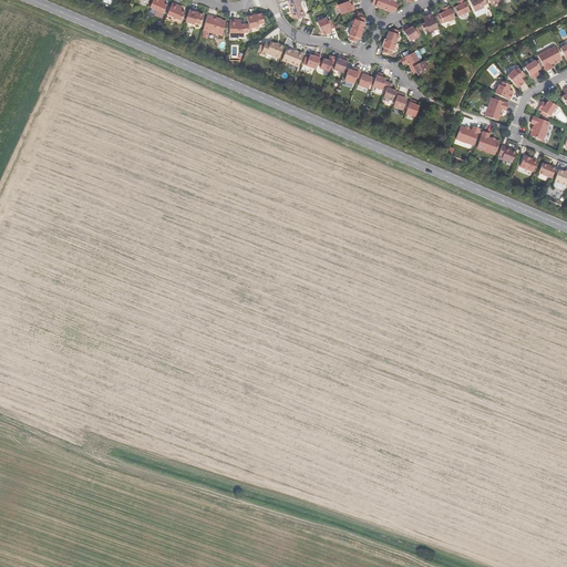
[(162,1),(162,0),(152,0),(150,8),(156,11),(154,16),(162,19),(167,6),(163,3),(164,2),(162,1)]
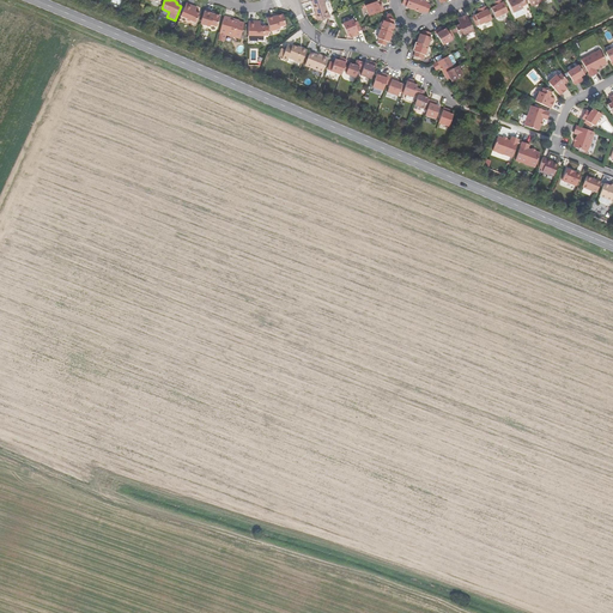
[(322,0),(314,0),(311,1),(319,20),(329,17),(329,14),(328,16),(322,0)]
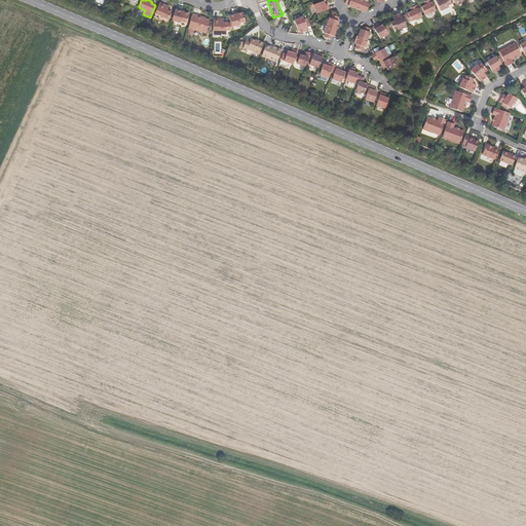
[(348,6),(355,8),(359,0),(346,0),(345,3),(349,4),(348,6)]
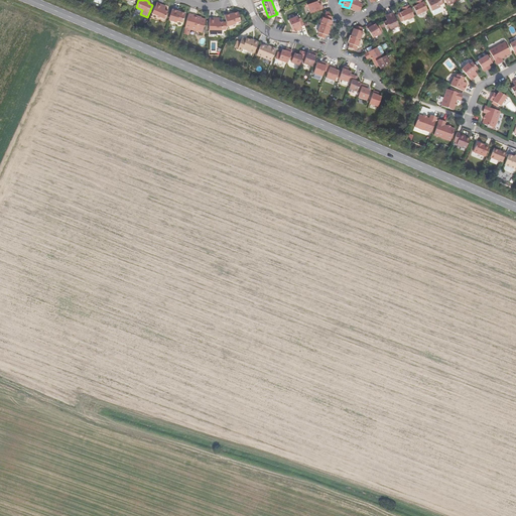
[(357,9),(361,11),(363,5),(359,3),(360,2),(355,0),(352,0),(349,8),(357,11),(357,9)]
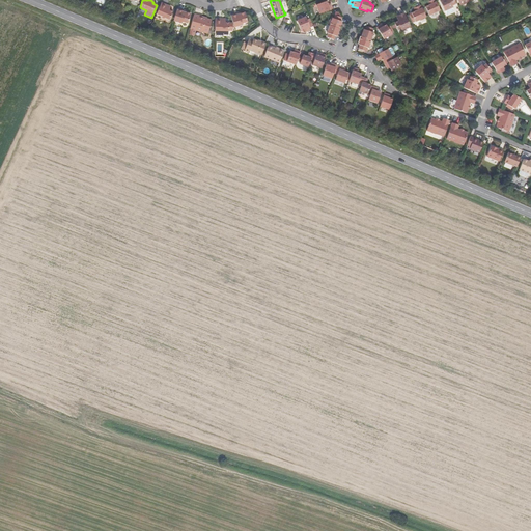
[(430,3),(428,4),(429,5),(425,7),(429,16),(440,10),(435,0),(432,0),(429,1),(430,3)]
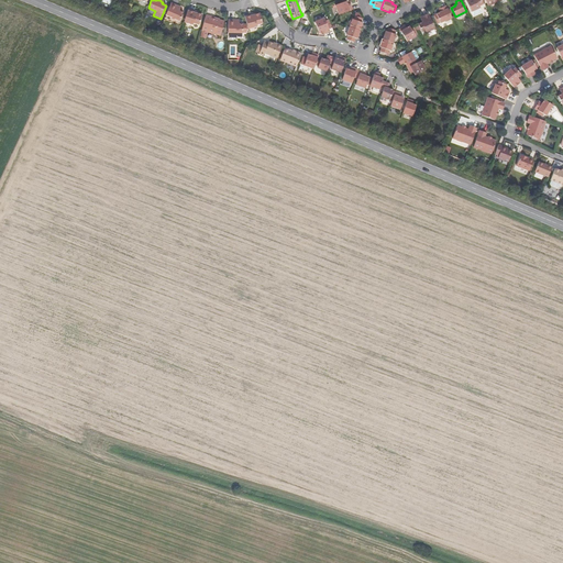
[(465,0),(472,12),(474,15),(481,12),(478,9),(481,8),(479,7),(483,4),(481,0),(465,0)]
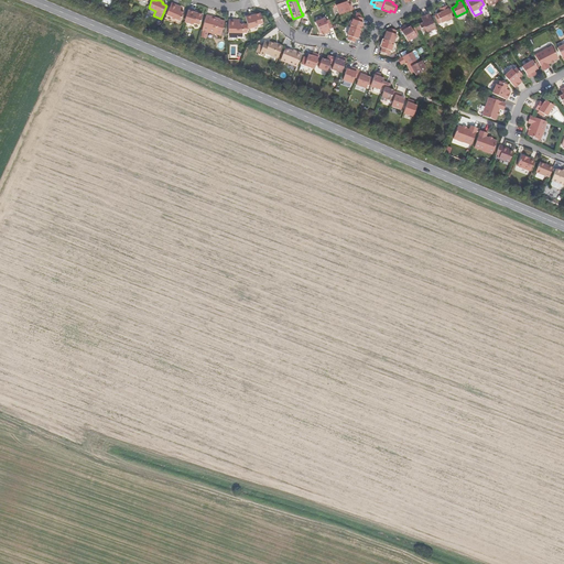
[(354,10),(353,6),(349,7),(348,4),(347,1),(336,6),(339,14),(354,10)]
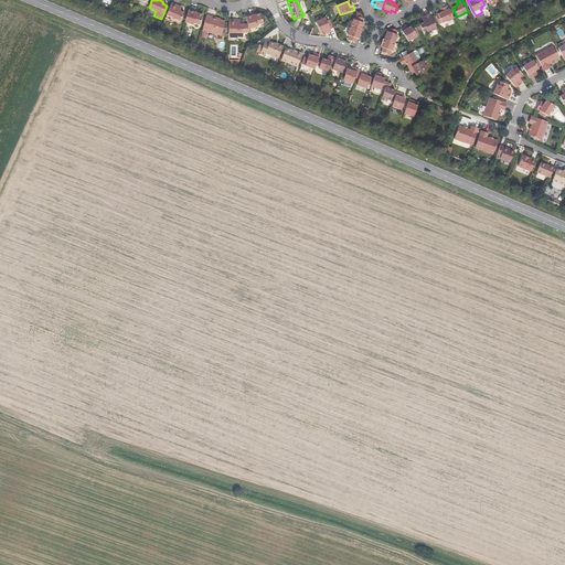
[(180,11),(181,9),(179,8),(180,7),(171,3),(167,14),(180,21),(184,12),(180,11)]
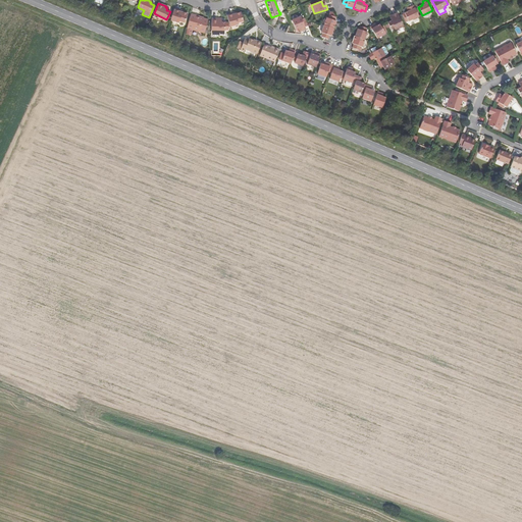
[(414,5),(409,8),(409,9),(407,10),(408,12),(405,13),(409,21),(419,16),(414,5)]
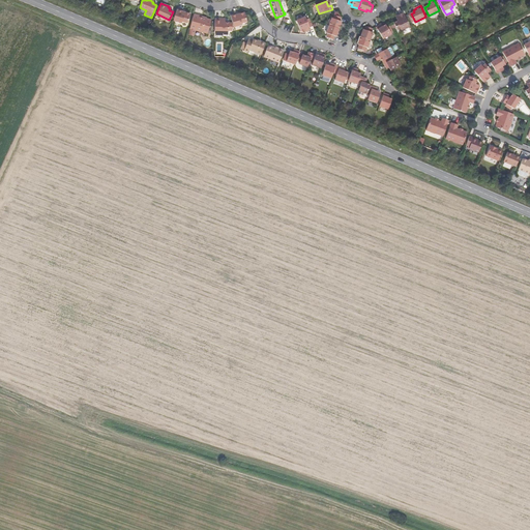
[(190,15),(184,12),(183,12),(183,10),(177,9),(173,21),(181,24),(182,22),(187,24),(190,15)]
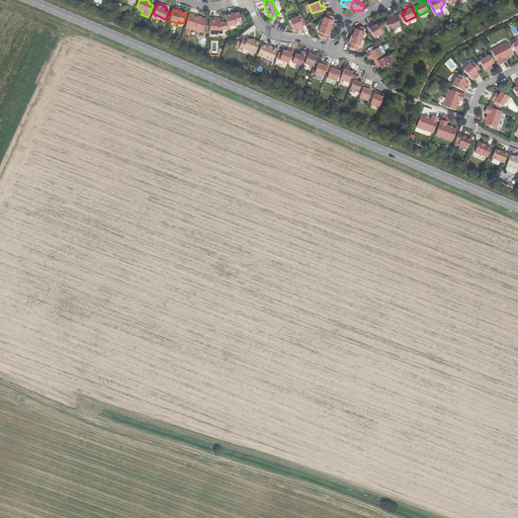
[(239,12),(234,13),(232,14),(231,12),(225,14),(228,26),(236,24),(236,22),(241,21),(239,12)]
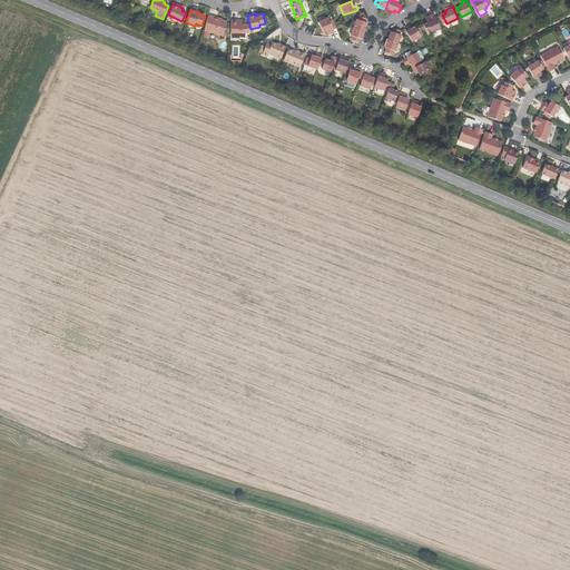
[(434,15),(428,18),(429,21),(428,22),(428,23),(423,25),(426,33),(431,31),(432,33),(441,29),(434,15)]
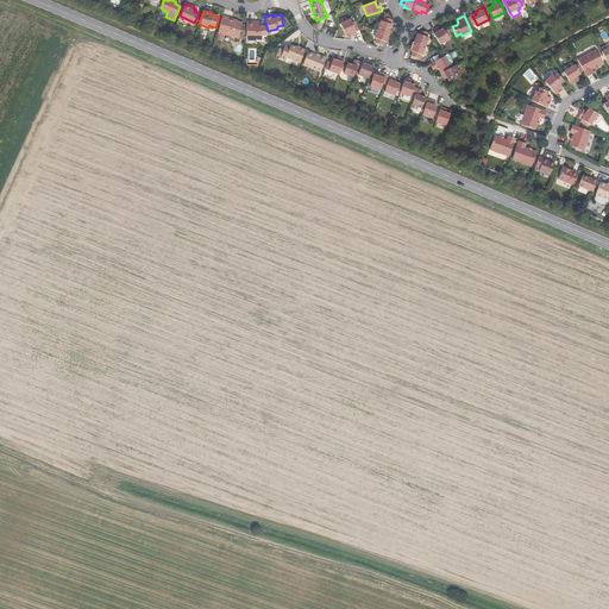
[(238,20),(223,17),(217,39),(221,41),(224,35),(239,38),(239,37),(240,35),(240,32),(243,23),(238,22),(238,20)]
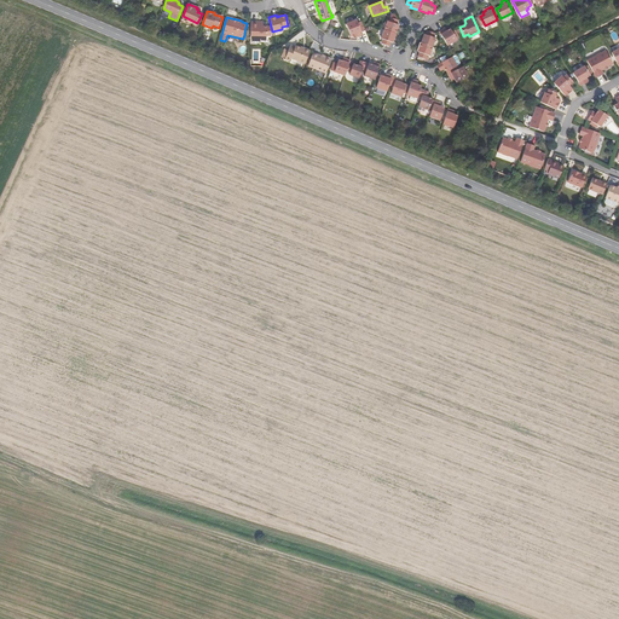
[(388,21),(385,30),(395,34),(399,25),(398,24),(399,21),(391,17),(389,22),(388,21)]
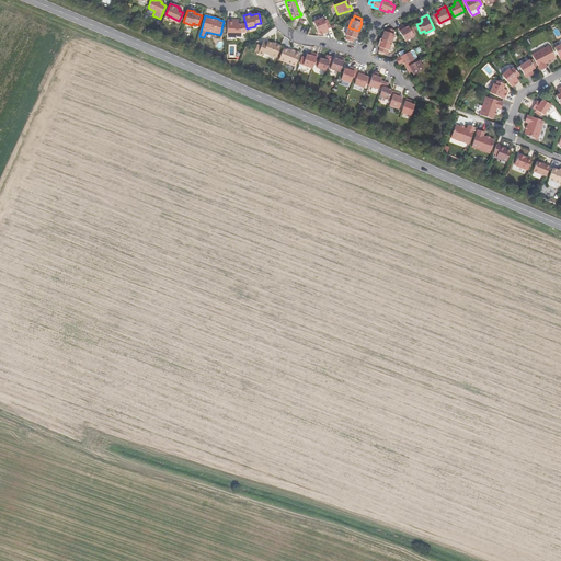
[(318,33),(322,32),(323,31),(324,33),(329,32),(323,19),(315,22),(318,33)]
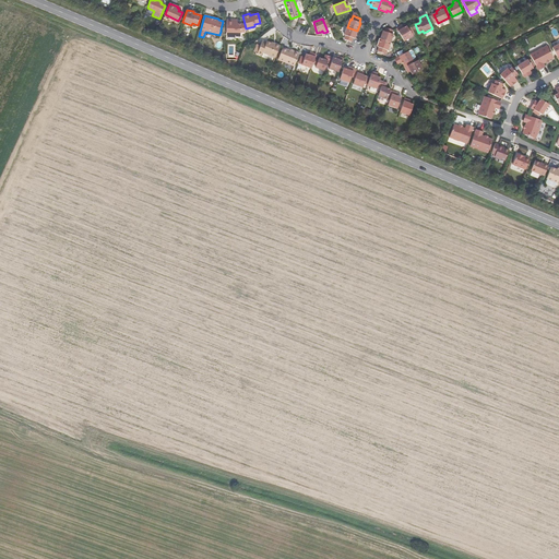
[(237,23),(237,21),(235,21),(235,20),(226,20),(226,33),(241,33),(241,23),(237,23)]
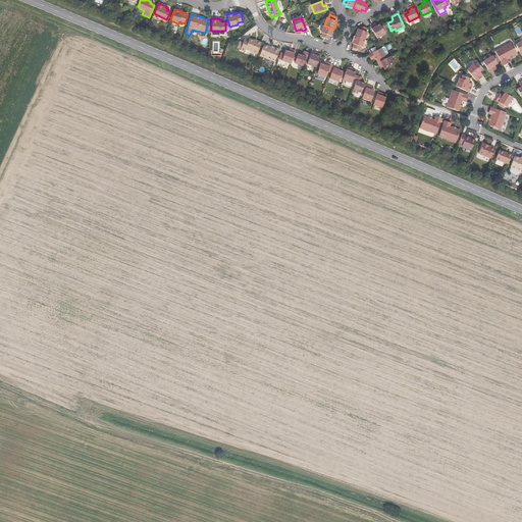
[(375,27),(374,24),(370,27),(377,39),(385,34),(380,24),(377,27),(375,27)]
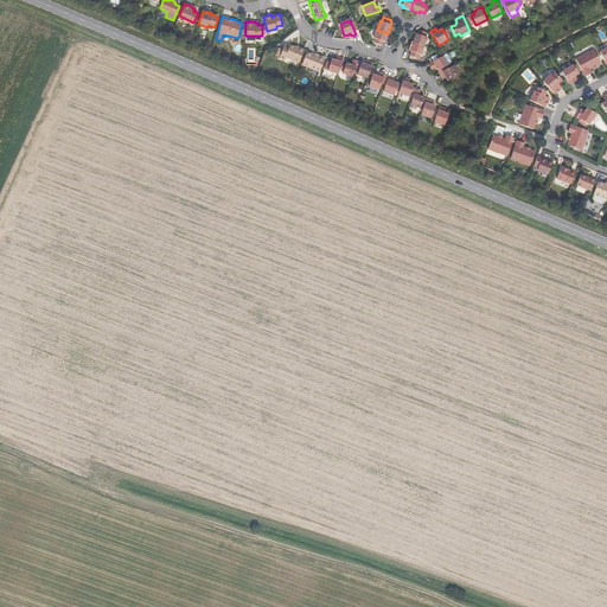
[(385,42),(388,33),(377,30),(374,38),(376,39),(375,43),(382,45),(383,42),(385,42)]
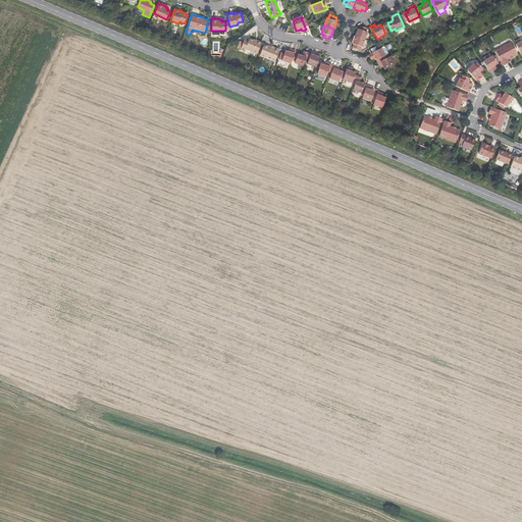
[(358,29),(355,37),(365,40),(367,33),(366,32),(367,29),(361,25),(359,30),(358,29)]
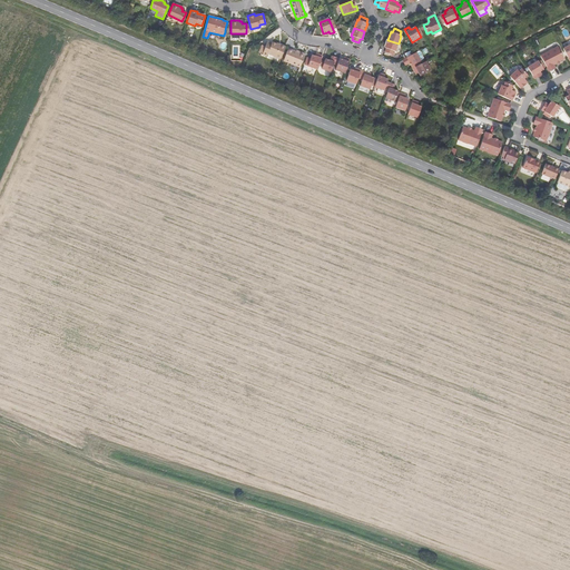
[(395,51),(399,43),(387,40),(385,48),(386,48),(385,52),(393,55),(394,51),(395,51)]
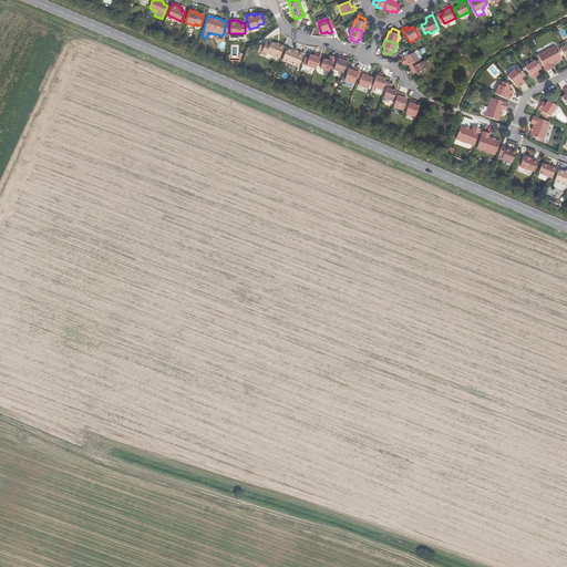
[(279,59),(285,47),(279,44),(278,47),(271,43),(270,43),(267,42),(265,47),(261,54),(266,57),(267,53),(279,59)]
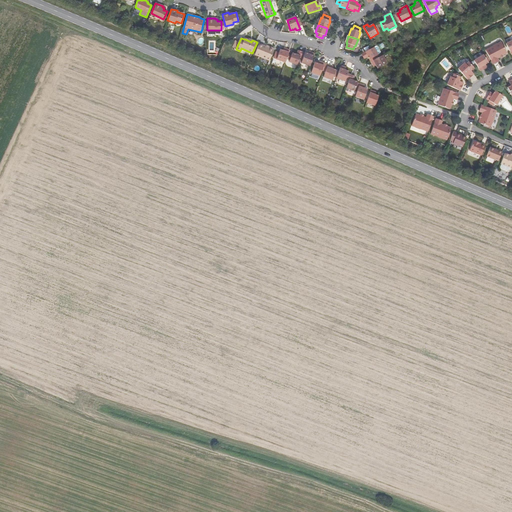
[(497,58),(500,56),(502,55),(507,53),(501,42),(498,43),(497,43),(493,45),(493,46),(486,50),(493,64),(499,61),(497,58)]
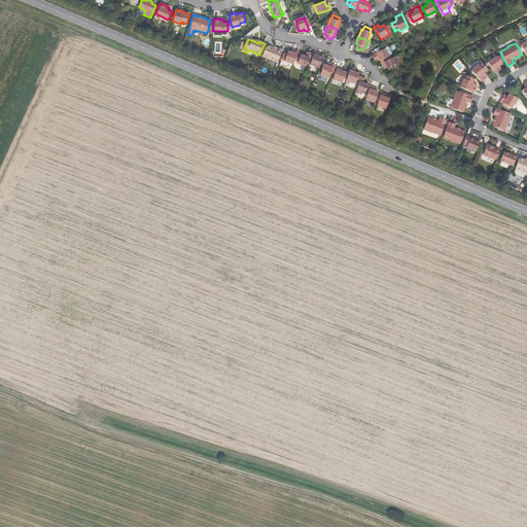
[(278,63),(282,53),(274,49),(274,48),(267,45),(262,57),(278,63)]
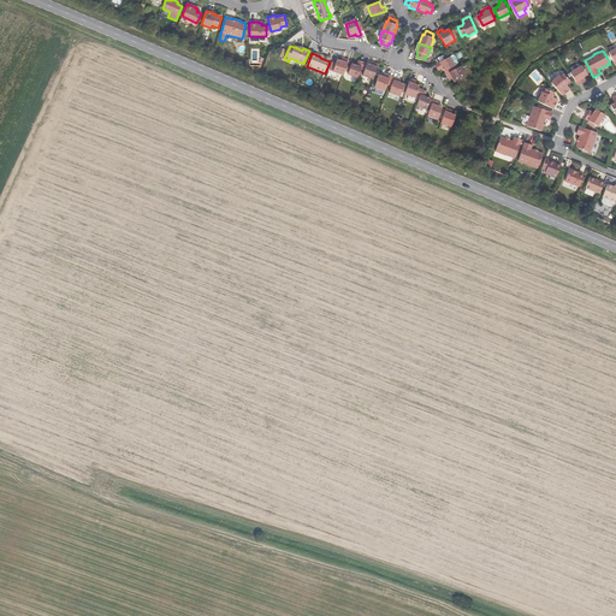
[(445,71),(450,69),(455,66),(458,64),(454,54),(450,57),(448,58),(436,65),(438,71),(443,69),(445,71)]
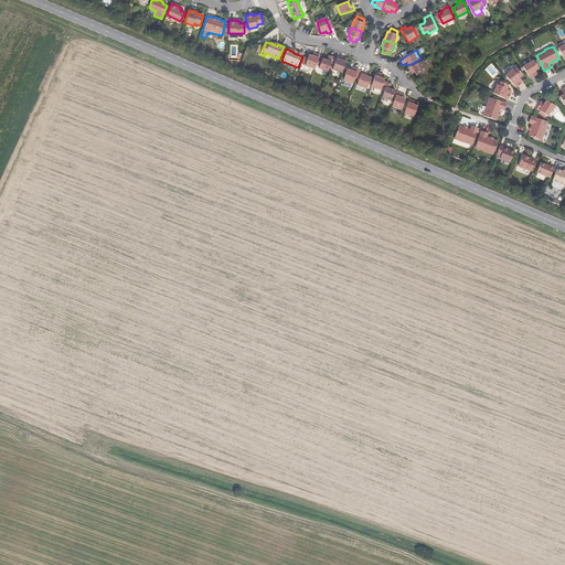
[(315,56),(312,56),(309,55),(305,66),(315,70),(317,64),(318,61),(320,55),(316,54),(315,56)]
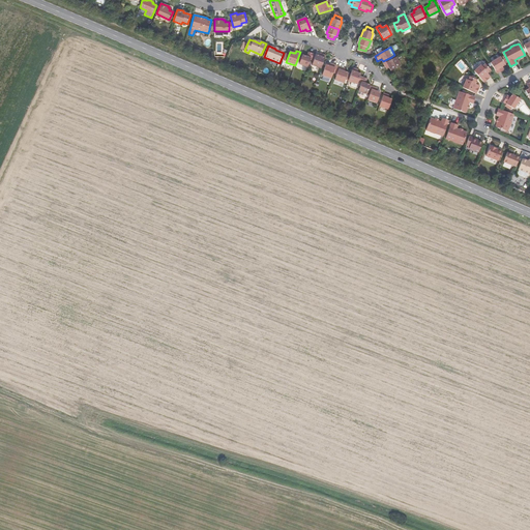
[(302,55),(301,58),(300,61),(299,64),(307,67),(311,57),(313,54),(308,52),(307,57),(302,55)]
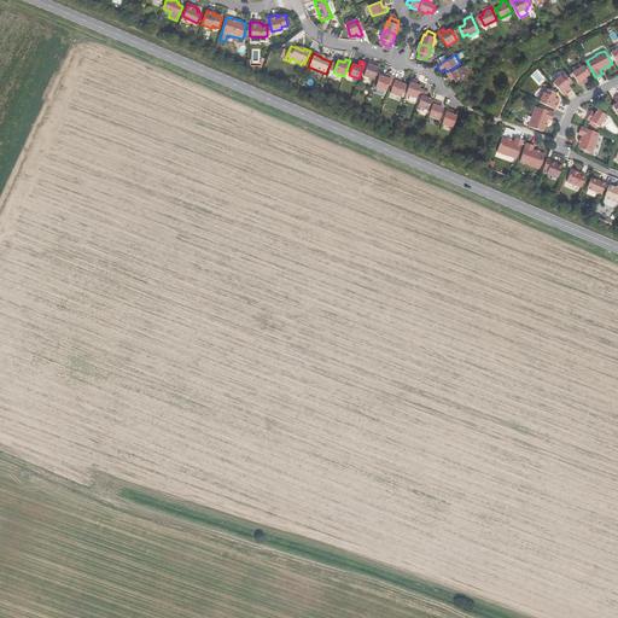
[(380,64),(375,63),(374,66),(372,65),(368,64),(367,68),(363,76),(374,80),(380,64)]
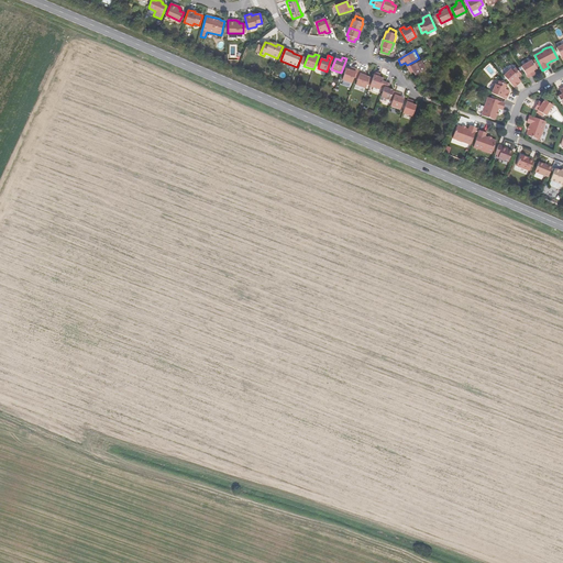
[(528,78),(533,75),(533,74),(534,73),(533,70),(537,68),(539,67),(536,62),(533,63),(532,61),(532,59),(521,66),(528,78)]
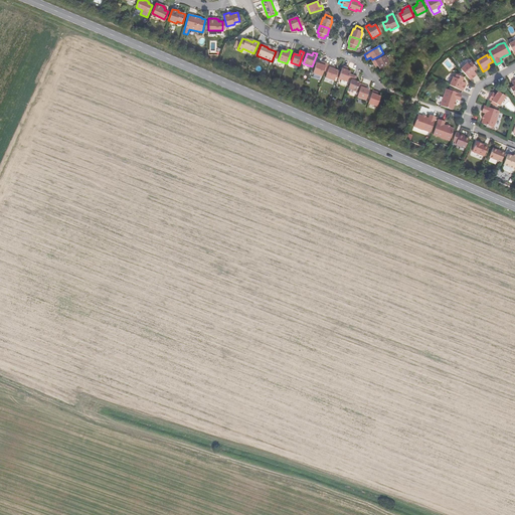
[(377,64),(378,65),(380,68),(389,63),(384,55),(381,57),(378,59),(373,61),(373,62),(375,65),(377,64)]
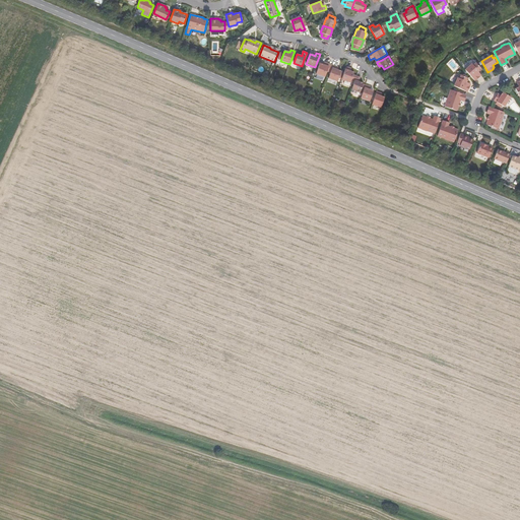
[(477,73),(479,72),(478,71),(481,68),(476,62),(473,65),(471,63),(465,69),(474,80),(479,76),(477,73)]
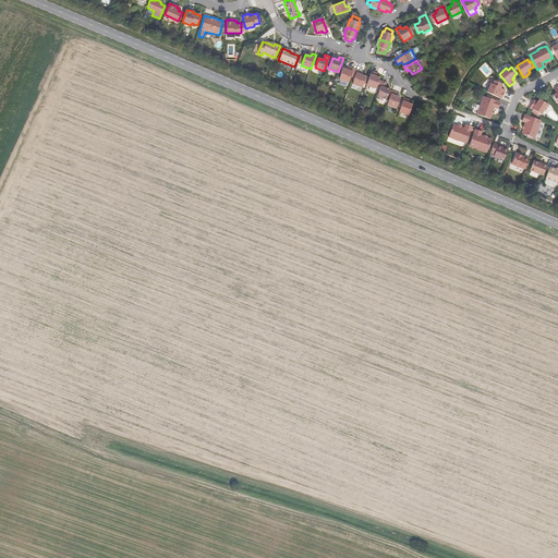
[(355,70),(350,68),(349,70),(347,70),(343,69),(339,80),(349,83),(351,77),(353,77),(355,70)]
